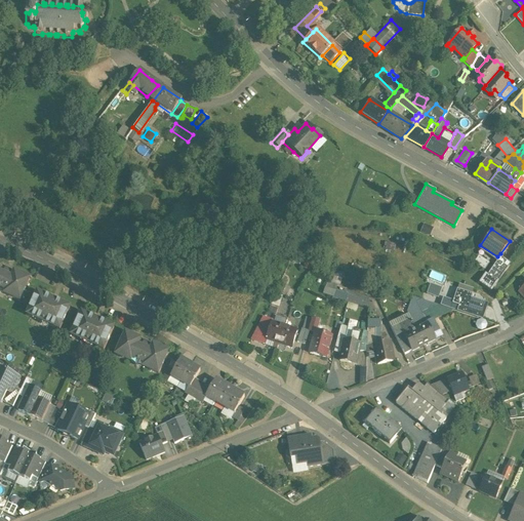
[(510,261),(500,253),(497,256),(487,273),(485,271),(479,279),(490,287),(510,261)]
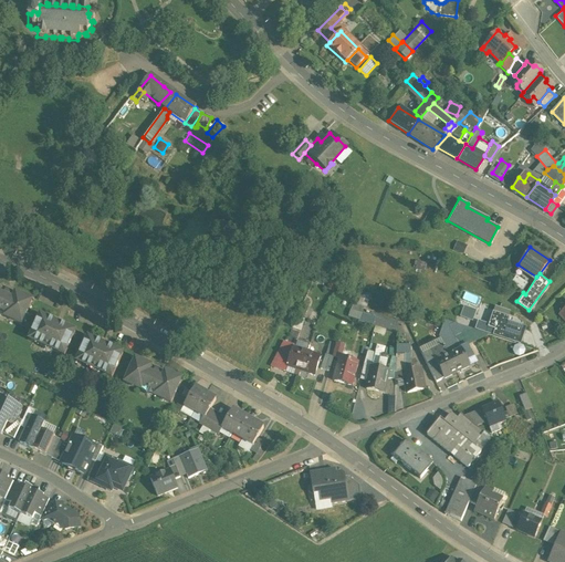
[(31,298),(14,290),(11,297),(8,295),(9,291),(3,289),(2,292),(0,291),(0,288),(1,284),(0,283),(0,309),(4,311),(2,314),(20,322),(31,298)]
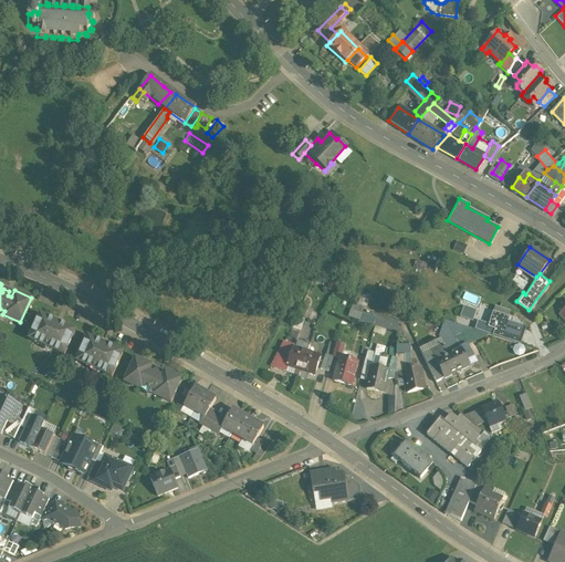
[(460,312),(473,315),(475,304),(463,301),(460,312)]
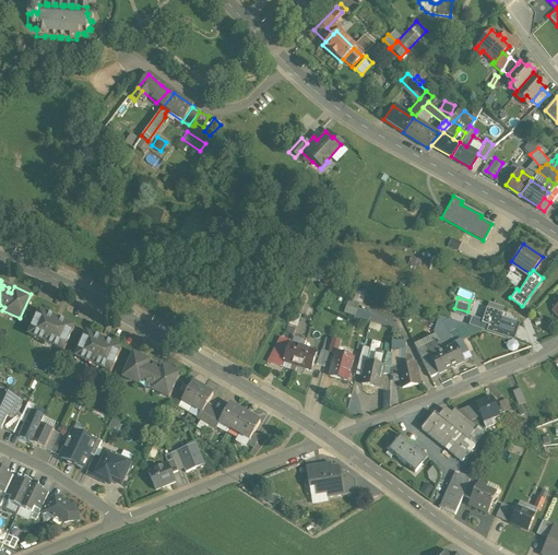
[(356,310),(357,304),(346,300),(344,307),(356,310)]
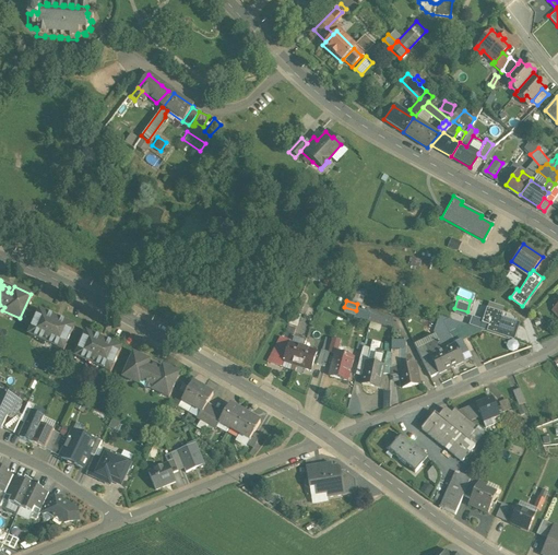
[(482,318),(496,322),(499,314),(501,308),(487,303),(482,318)]
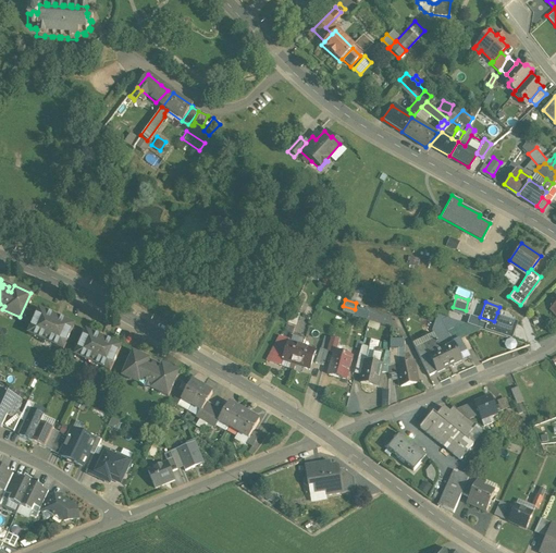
[(73,323),(58,317),(57,320),(52,318),(54,315),(38,307),(27,332),(38,336),(39,335),(52,342),(52,343),(62,347),(73,323)]
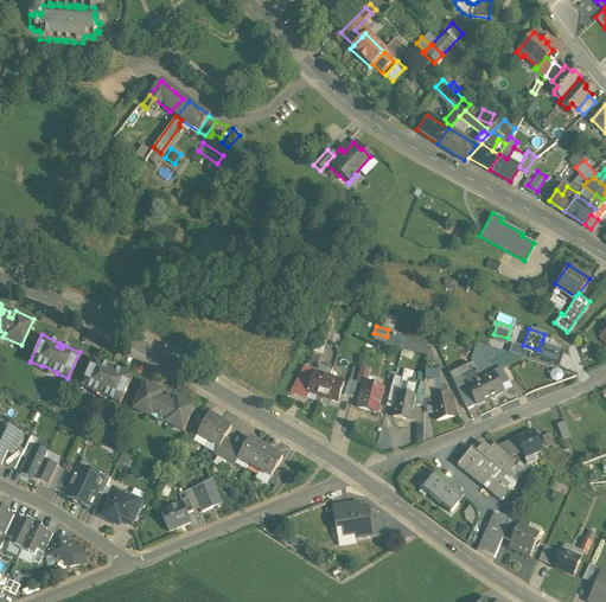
[(470,354),(474,364),(480,376),(486,373),(483,365),(488,364),(485,358),(486,357),(485,356),(496,350),(498,345),(476,338),(470,354)]
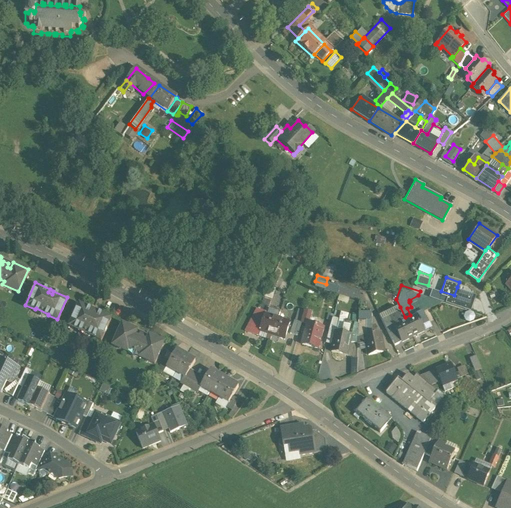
[(474,293),(457,287),(454,295),(453,299),(469,305),(474,293)]
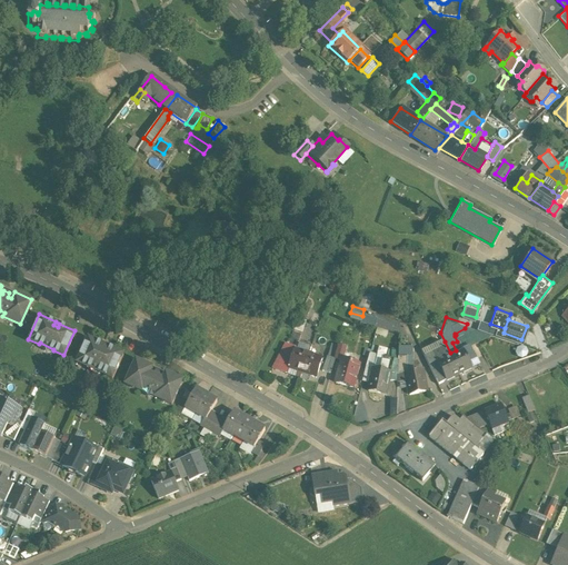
[(300,331),(292,328),(288,343),(295,345),(294,347),(295,347),(297,339),(300,331)]
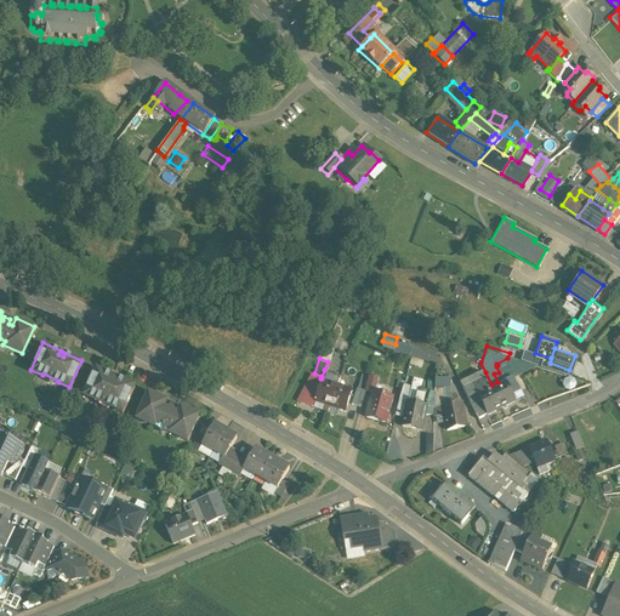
[(134,385),(117,376),(115,380),(111,377),(112,375),(95,366),(83,393),(95,399),(95,398),(111,405),(111,406),(121,411),(134,385)]
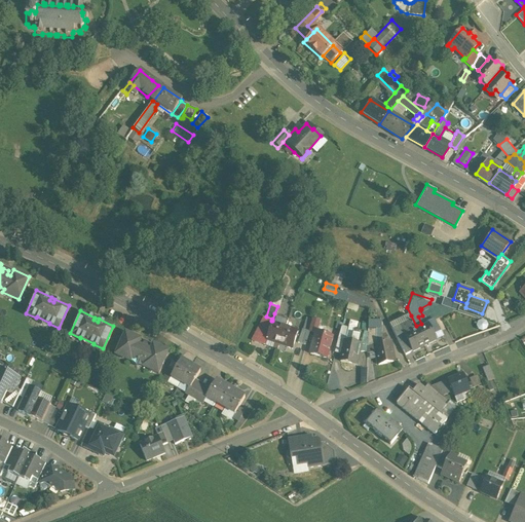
[(287,317),(274,313),(272,321),(284,325),(287,317)]
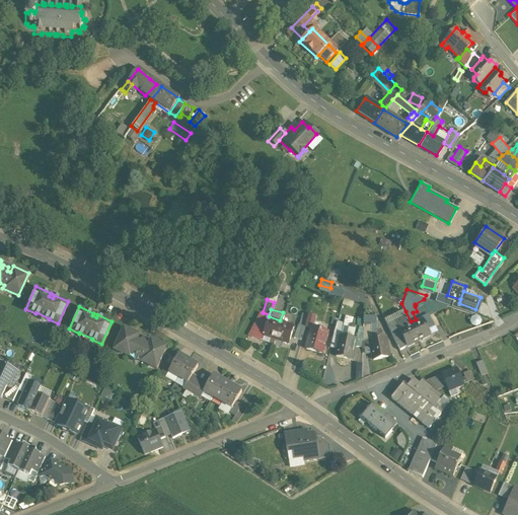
[(304,325),(307,312),(301,310),(297,323),(304,325)]
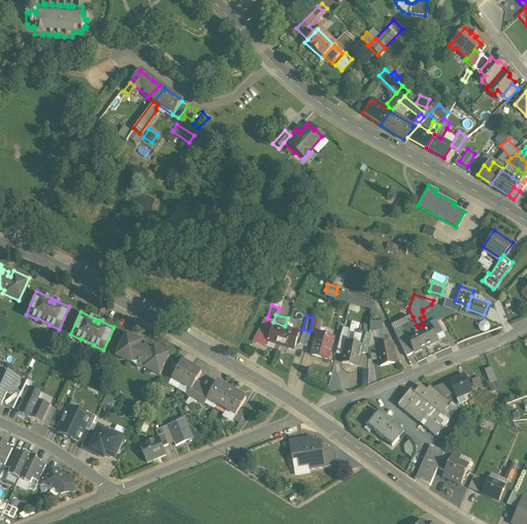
[(267,318),(263,317),(252,338),(265,344),(267,339),(272,322),(273,320),(267,318)]
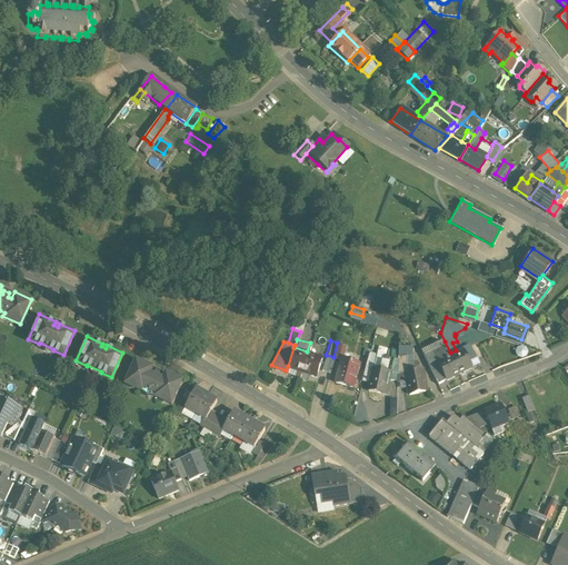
[(445,342),(424,352),(438,380),(459,370),(450,353),(445,342)]
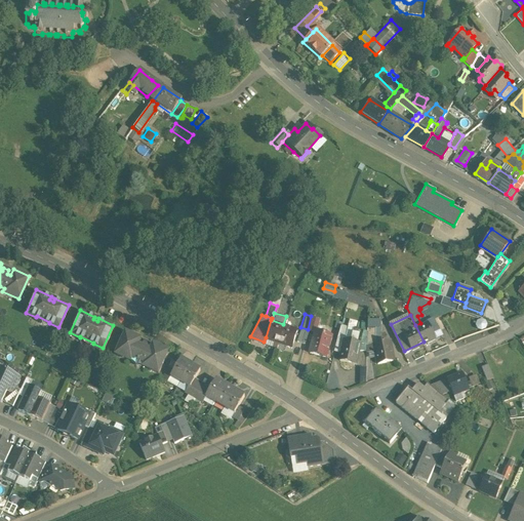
[(438,326),(433,315),(427,318),(428,320),(432,329),(438,326)]
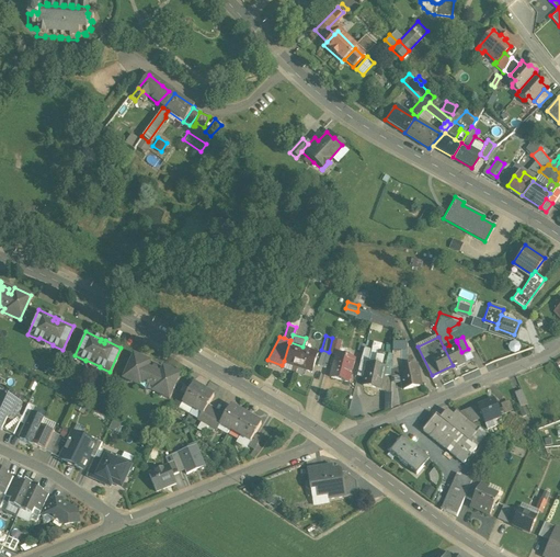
[(340,339),(332,338),(330,351),(336,352),(340,339)]
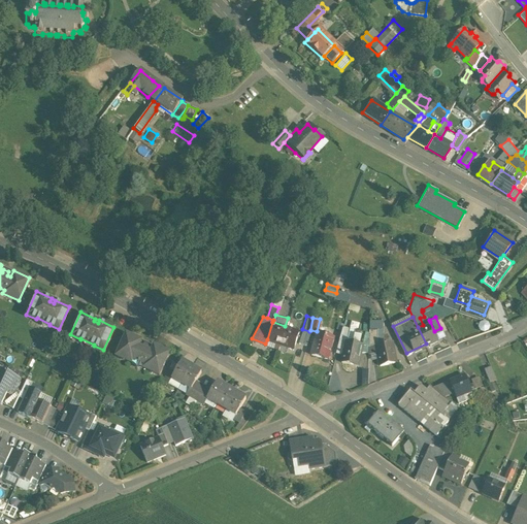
[(273,322),(272,322),(267,339),(265,344),(272,346),(274,341),(280,344),(280,342),(285,326),(273,322)]
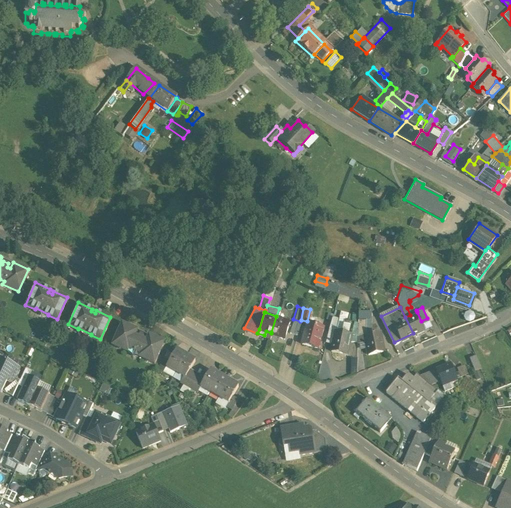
[(417,312),(405,317),(413,333),(424,328),(421,321),(417,312)]
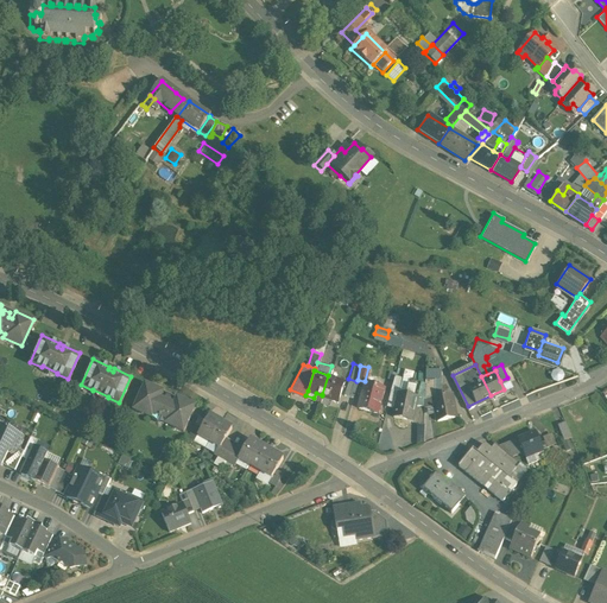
[(393,374),(390,388),(397,389),(402,375),(393,374)]
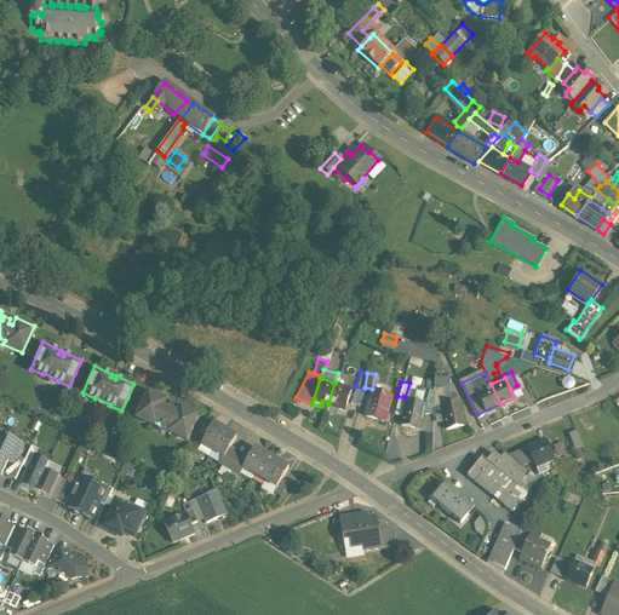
[(334,383),(328,402),(343,407),(350,388),(334,383)]
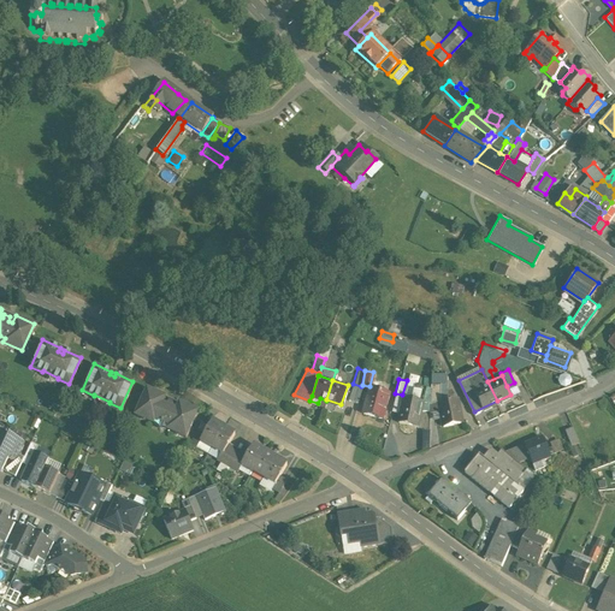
[(407,380),(402,395),(423,399),(429,401),(429,399),(430,386),(423,385),(407,380)]
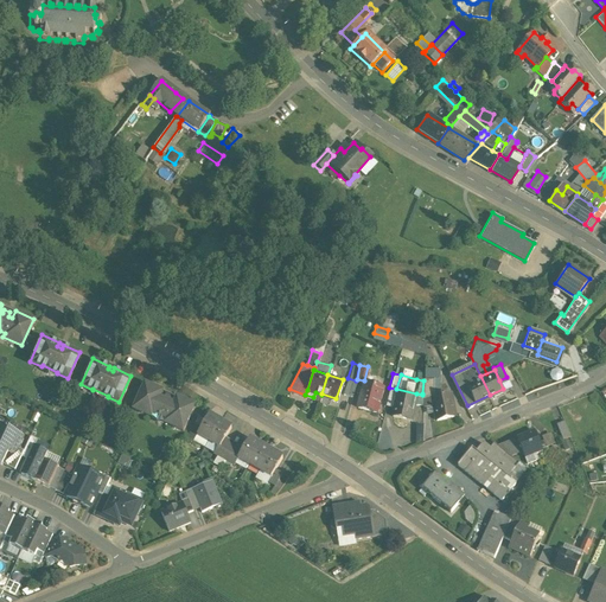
[(422,394),(439,391),(437,376),(425,376),(422,394)]
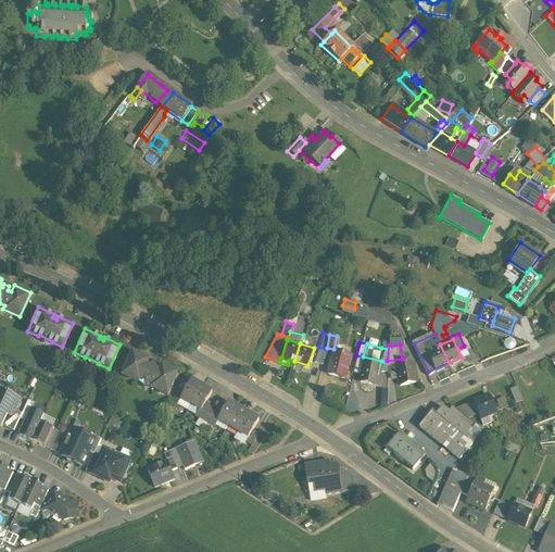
[(323,363),(326,349),(318,347),(314,360),(323,363)]
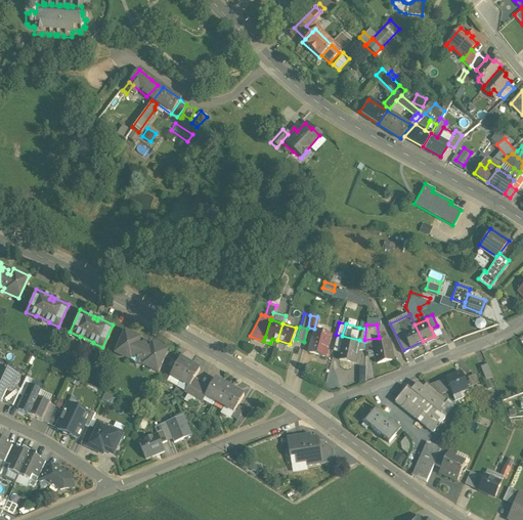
[(331,334),(313,329),(310,340),(311,340),(309,349),(323,353),(327,341),(328,342),(331,334)]
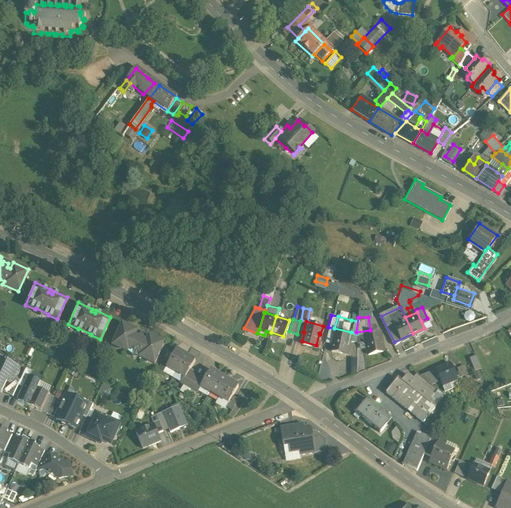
[(163,341),(148,334),(145,339),(142,338),(144,335),(139,333),(137,336),(134,334),(136,329),(121,322),(111,343),(126,350),(128,347),(139,352),(138,355),(153,362),(163,341)]
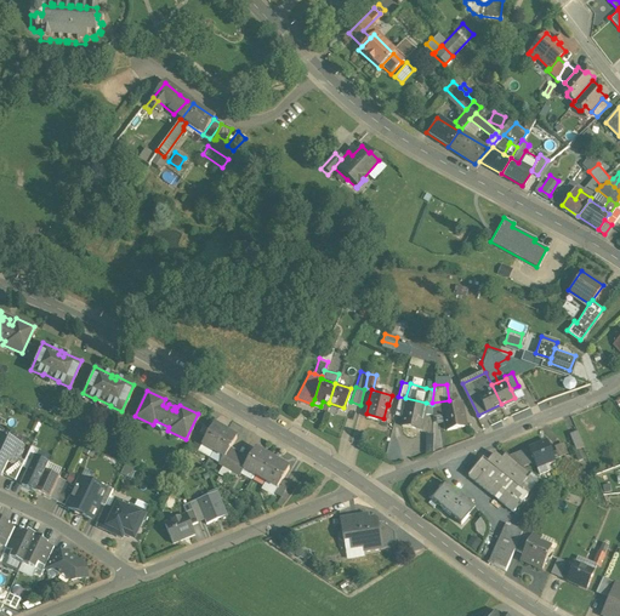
[(402,414),(405,398),(398,397),(394,412),(402,414)]
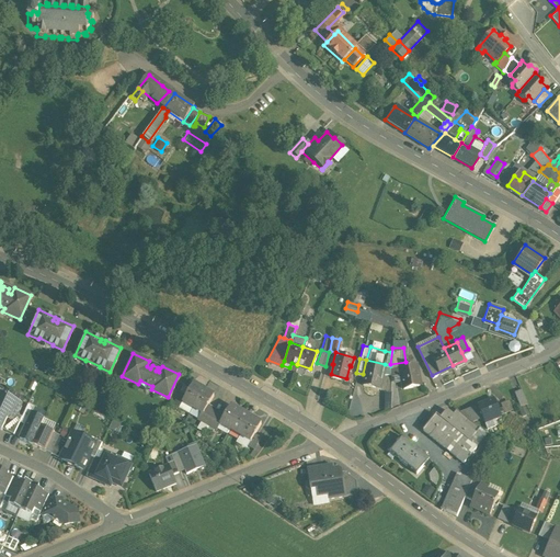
[(385,364),(366,360),(363,374),(364,374),(363,382),(379,386),(381,373),(383,373),(384,371),(385,364)]
